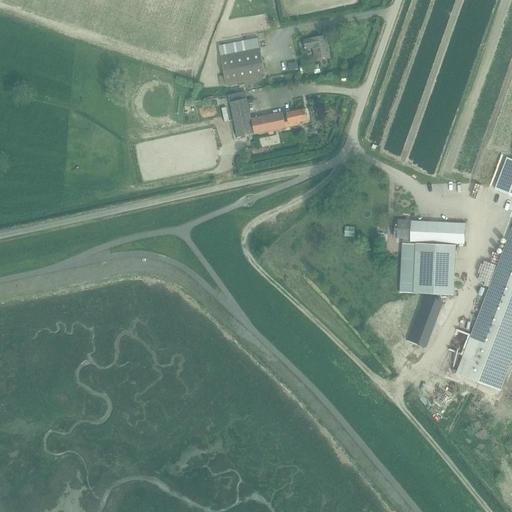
[(314,59),(329,56),(325,36),(303,40),(305,49),(312,47),(314,59)]
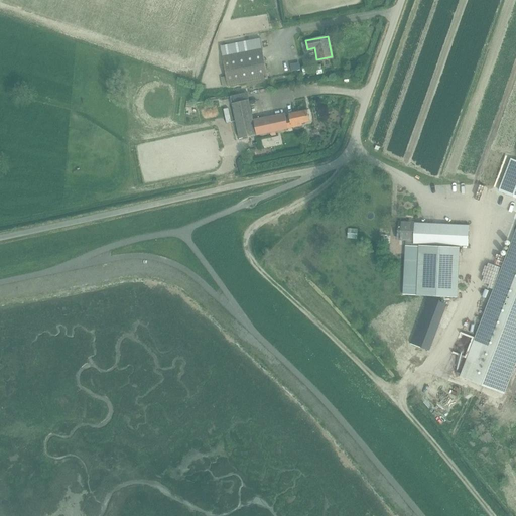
[(268,79),(262,48),(260,38),(220,46),(228,87),(268,79)]
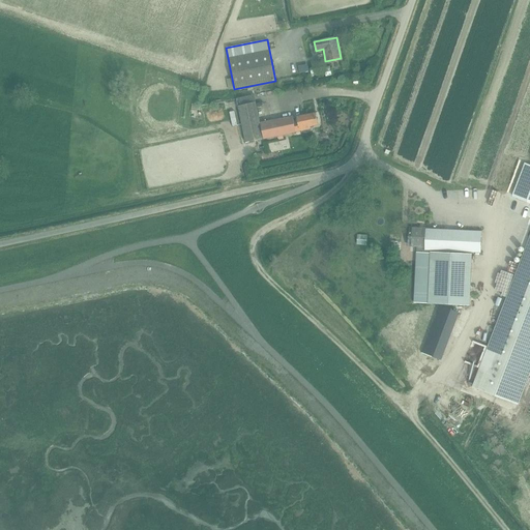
[(298,120),(293,121),(292,116),(260,122),(253,90),(236,93),(245,141),(264,138),(263,137),(295,130),(295,128),(299,128),(300,129),(310,127),(310,124),(318,122),(316,114),(297,118),(298,120)]
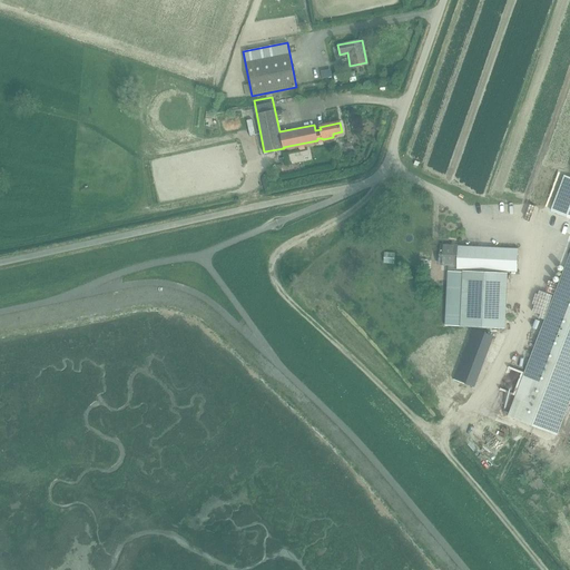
[(551,210),(569,217),(569,254),(508,416),(556,434),(569,396),(569,177),(564,176),(551,210)]
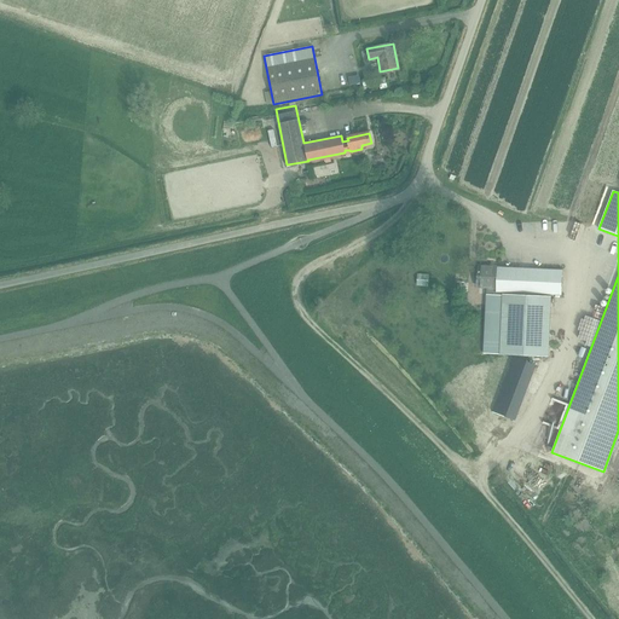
[(548,357),(551,293),(561,294),(562,271),(478,266),(478,287),(487,287),(486,311),(484,353),(548,357)]
